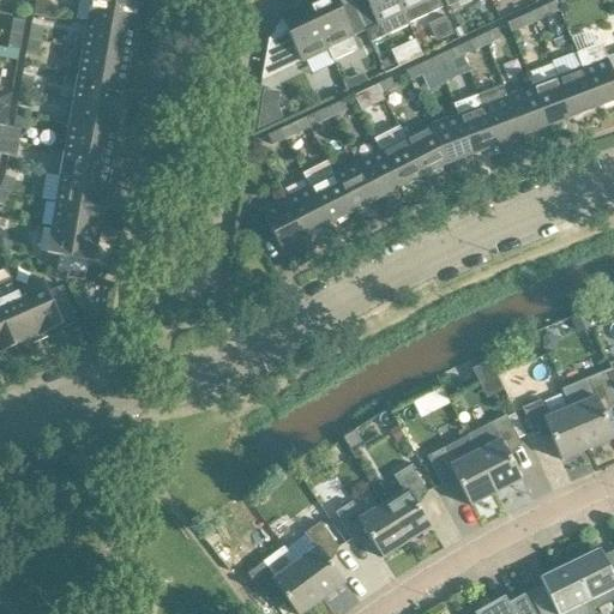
[(41,0),(36,0),(34,14),(49,17),(52,2),(41,0)]
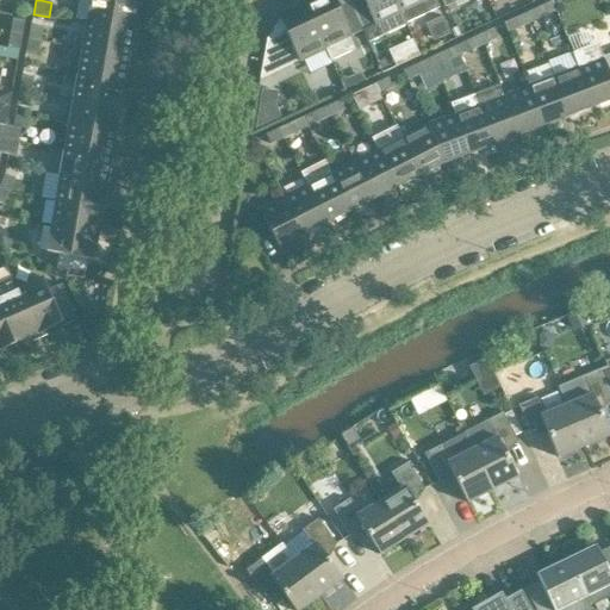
[(89,0),(86,24),(134,32),(138,6),(131,5),(131,0),(89,0)]
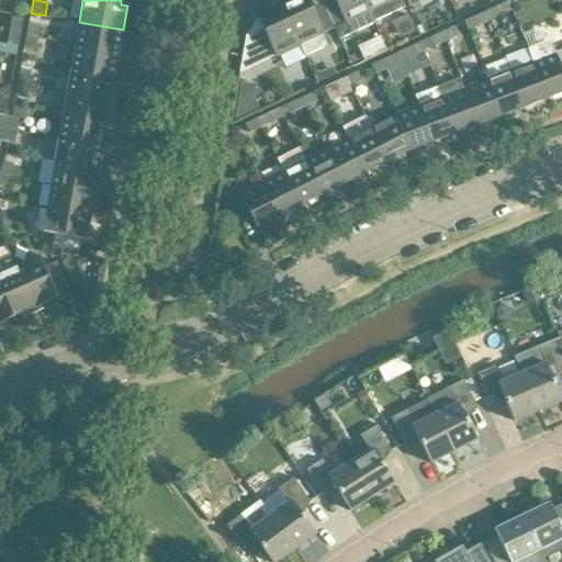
[(282,6),(281,6),(300,45),(305,56),(327,46),(323,35),(322,34),(335,29),(322,1),(308,7),(305,0),(292,0),(289,2),(283,6),(282,3),(281,3),(282,6)]
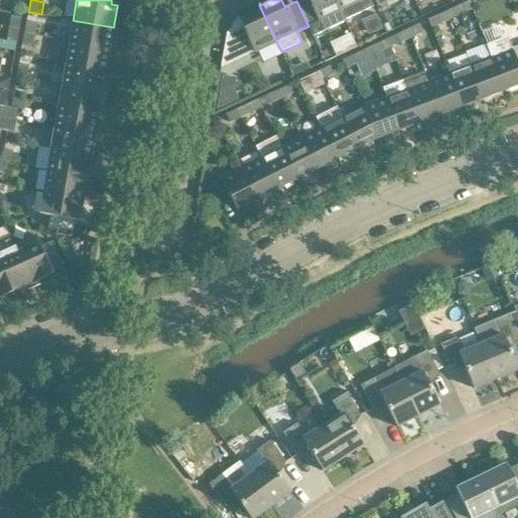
[(297,0),(296,1),(309,26),(313,36),(327,29),(345,21),(344,20),(335,0),(297,0)]
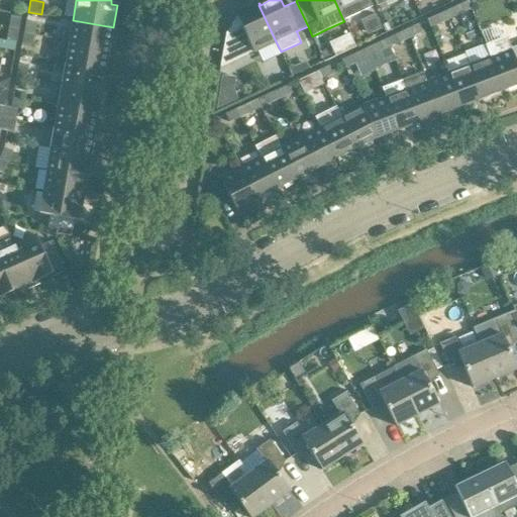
[(334,0),(343,20),(372,7),(369,0),(334,0)]
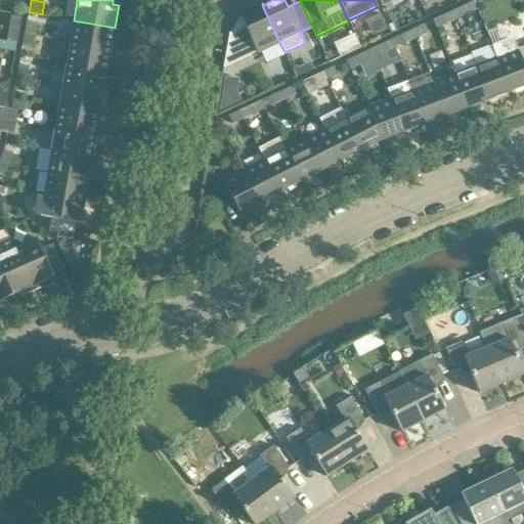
[(474,2),(453,11),(456,19),(478,9),(474,2)]
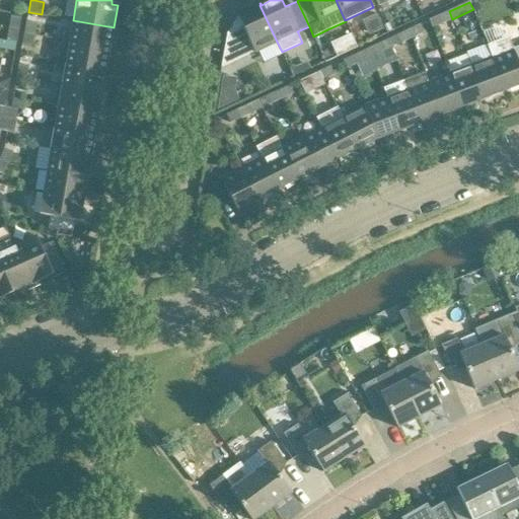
[(231,31),(227,33),(221,68),(260,50),(277,42),(260,5),(256,6),(256,7),(251,9),(250,7),(249,8),(250,9),(238,15),(243,25),(239,27),(240,28),(231,32),(231,31)]
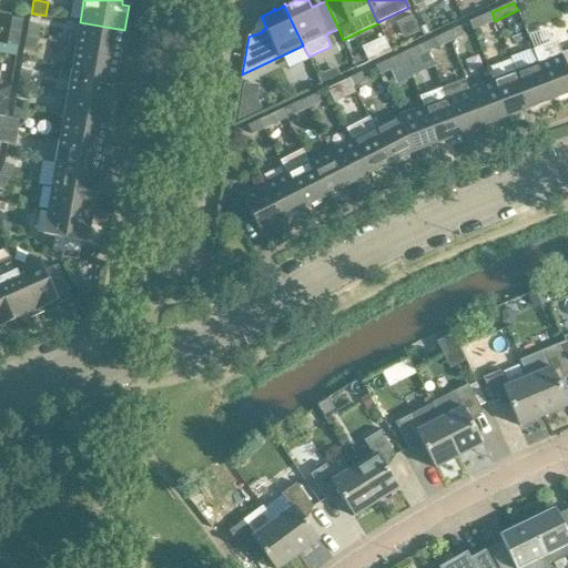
[(484,27),(495,21),(492,12),(479,18),(484,27)]
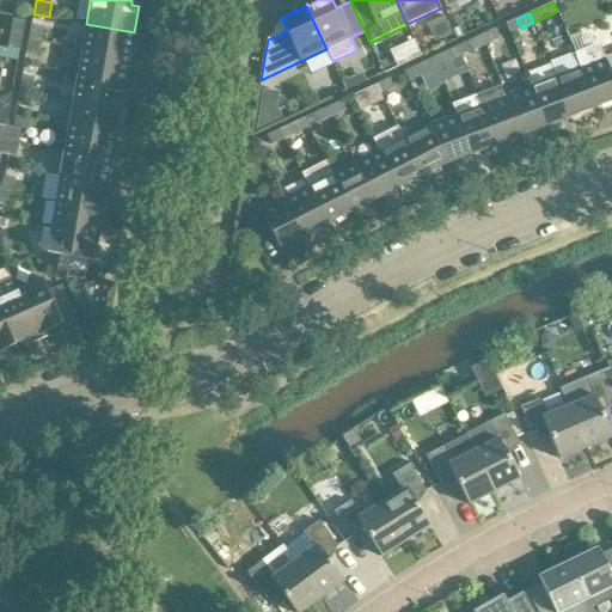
[(11,34),(22,36),(24,22),(13,19),(11,34)]
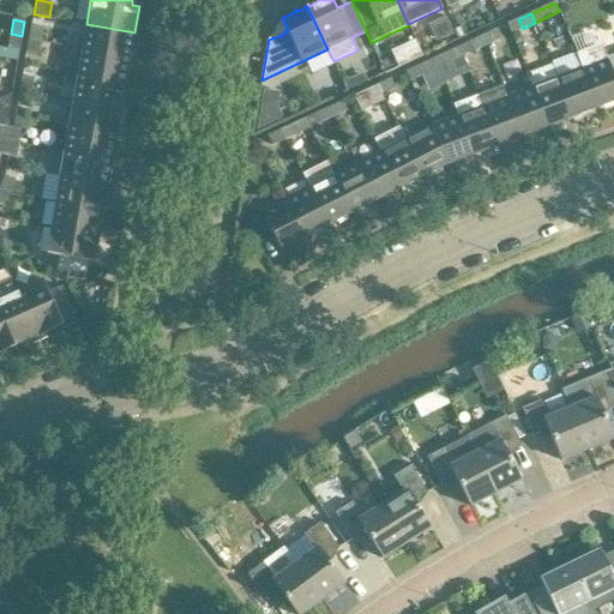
[(86,24),(82,49),(131,58),(134,32),(86,24)]
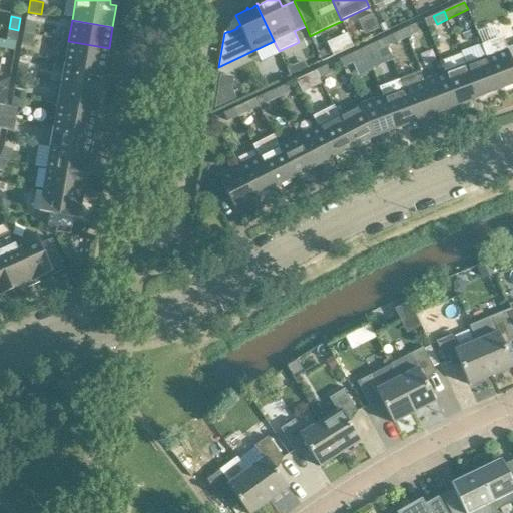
[(26,22),(24,34),(33,35),(35,23),(26,22)]
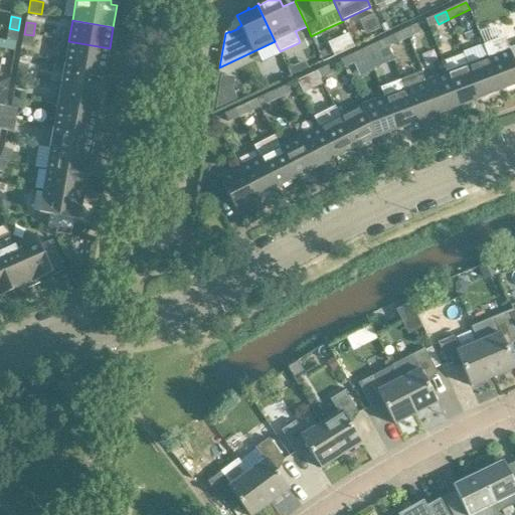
[(405,30),(408,37),(419,32),(416,25),(405,30)]
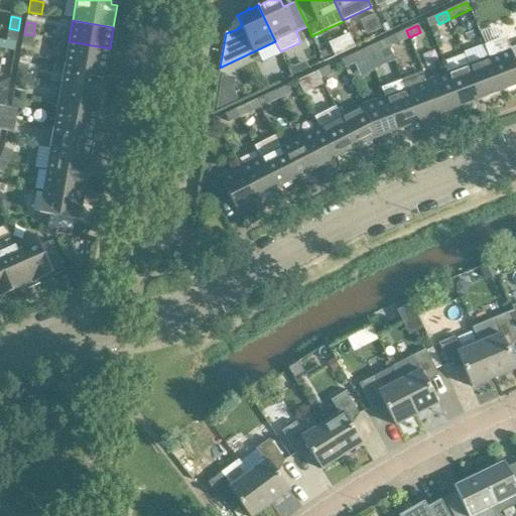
[(16,42),(18,30),(9,28),(7,40),(16,42)]
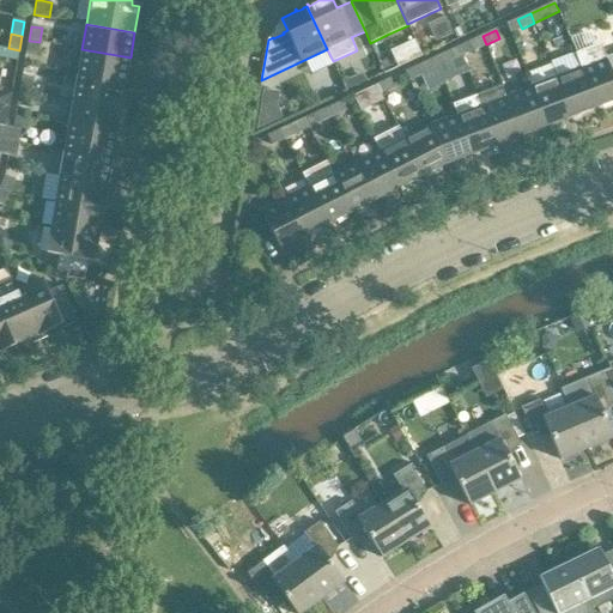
[(473,52),(486,44),(483,36),(469,42),(473,52)]
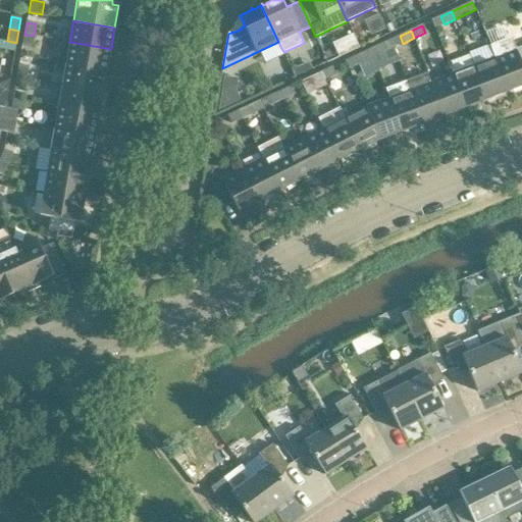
[(341,56),(361,48),(355,34),(335,43),(341,56)]
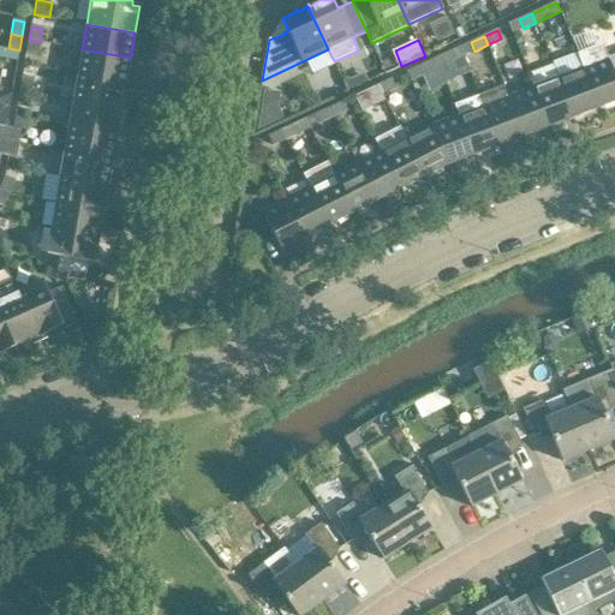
[(40,42),(29,41),(27,55),(37,57),(40,42)]
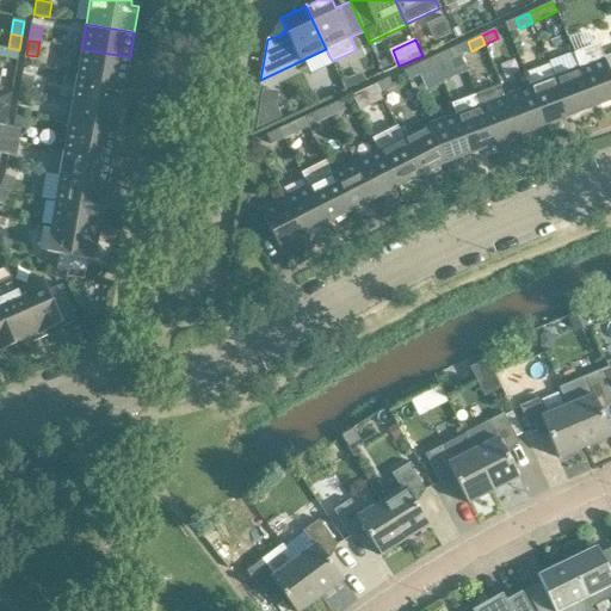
[(573,54),(579,68),(593,107),(610,100),(610,56),(605,59),(600,44),(573,54)]
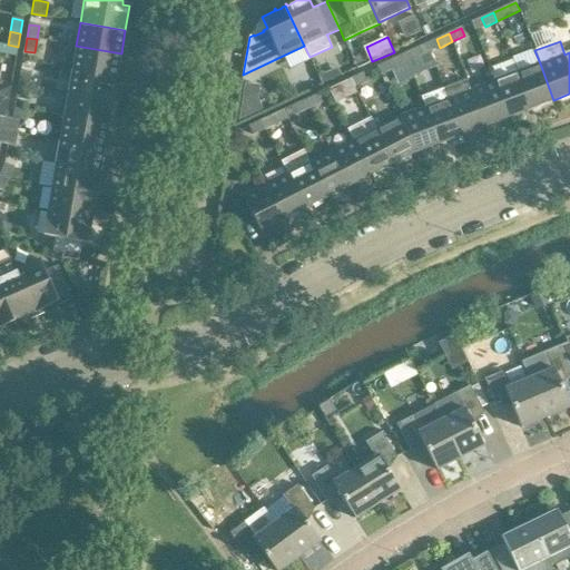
[(0,53),(17,57),(18,47),(8,45),(0,42),(0,53)]
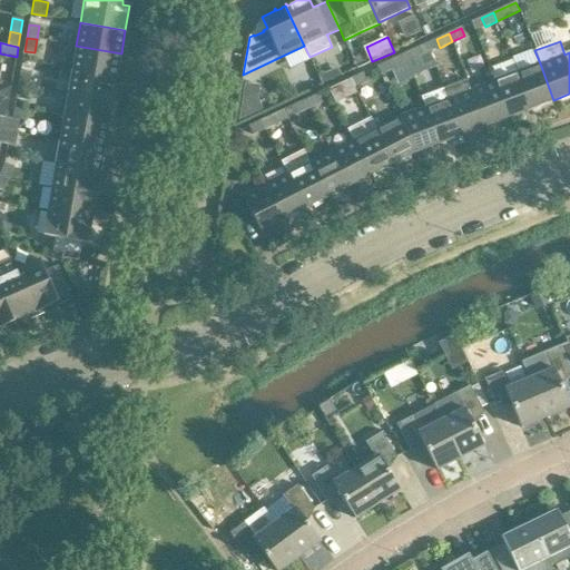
[(121,53),(76,46),(72,70),(117,78),(121,53)]
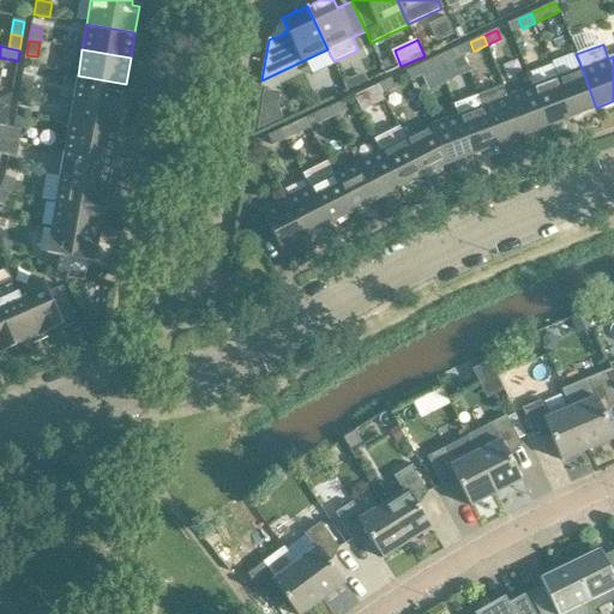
[(449,53),(435,59),(439,67),(452,61),(449,53)]
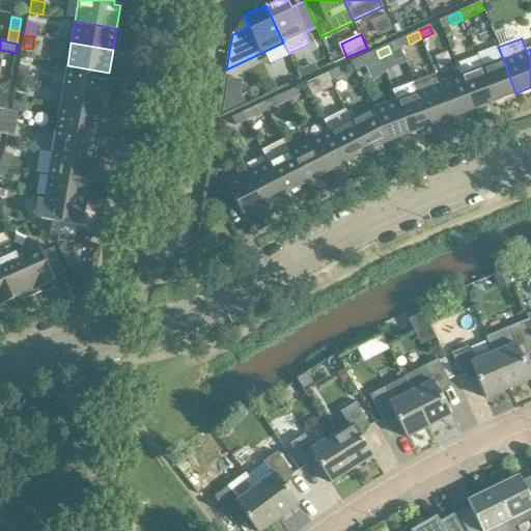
[(380,58),(376,51),(365,56),(368,63),(380,58)]
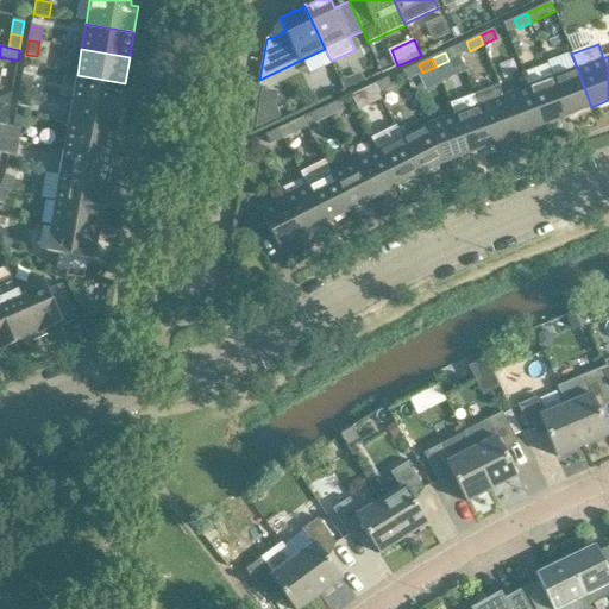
[(577,68),(552,77),(567,117),(591,107),(577,68)]
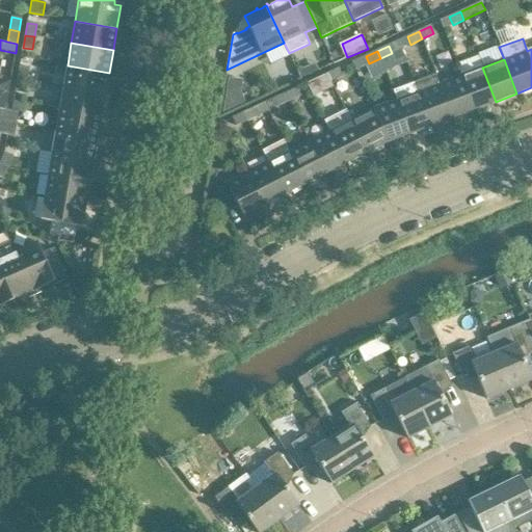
[(68,65),(63,87),(105,95),(109,73),(68,65)]
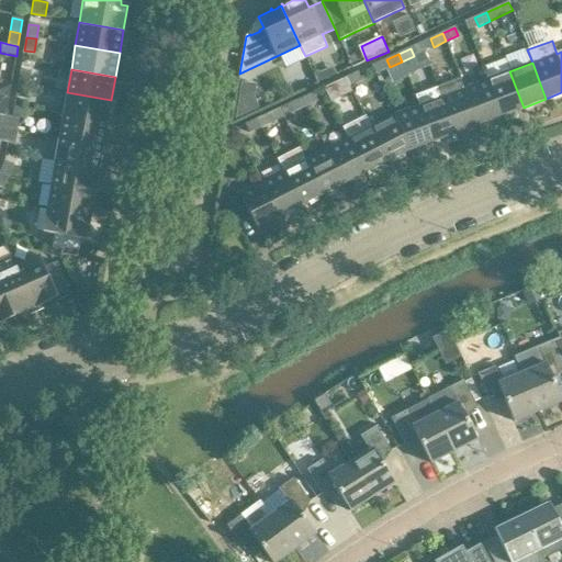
[(18,83),(29,86),(31,72),(20,70),(18,83)]
